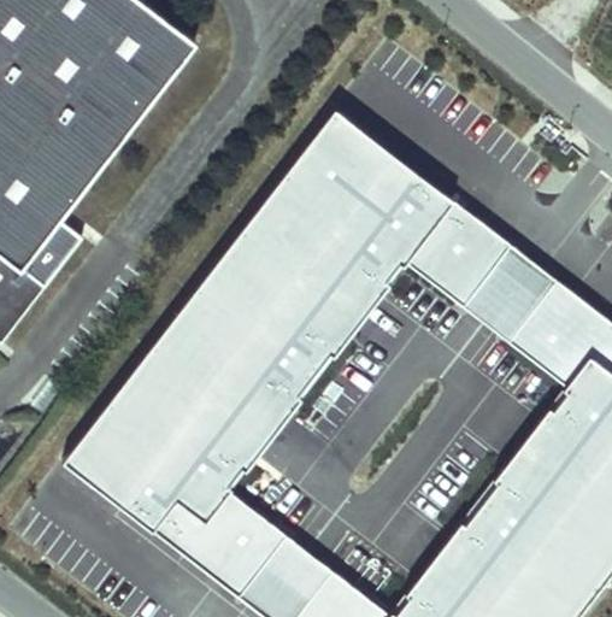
[(0,0),(0,344),(1,345),(83,239),(59,219),(196,42),(141,0),(0,0)]
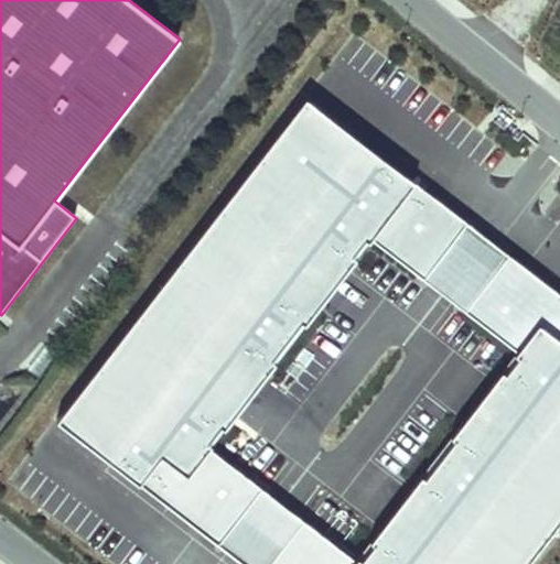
[(357,138),(308,100),(58,423),(86,444),(87,442),(222,545),(243,519),(245,522),(267,494),(211,451),(207,448),(369,240),(372,242),(428,285),(450,257),(447,255),(466,228),(354,141),(357,138)]
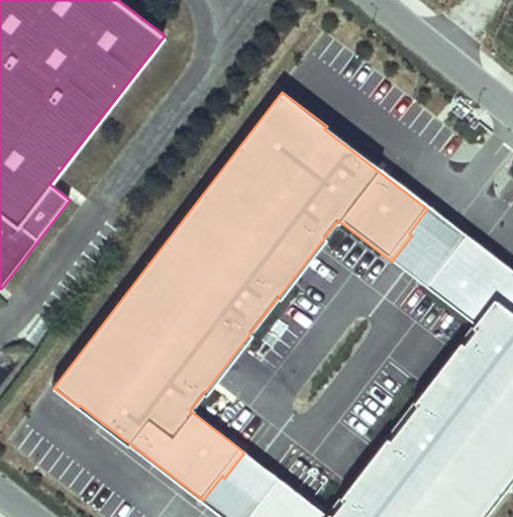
[(512,271),(327,126),(324,129),(427,209),(409,233),(412,235),(392,262),(423,286),(442,260),(445,262),(465,237),(512,275),(512,271)]
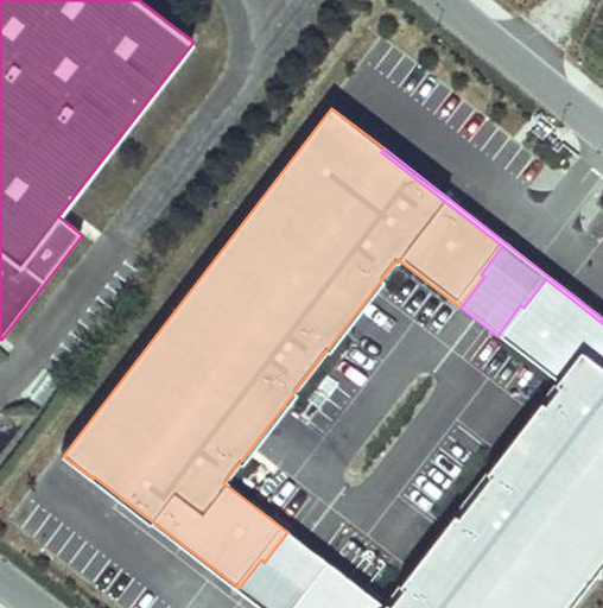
[(398,259),(223,483),(227,486),(400,261),(398,259)]
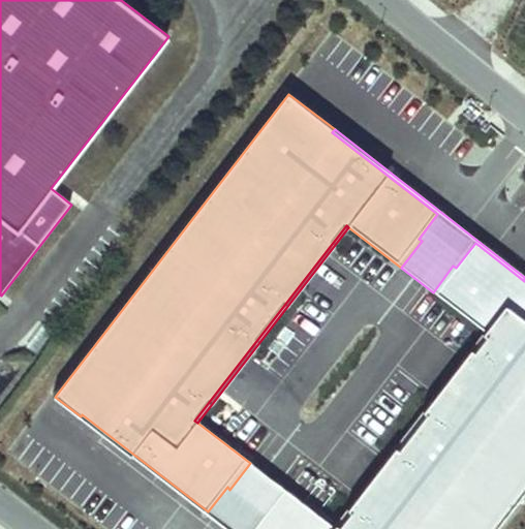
[(524,281),(475,243),(456,268),(453,266),(433,292),(485,333),(488,335),(338,528),(335,527),(282,487),(263,512),(266,515),(253,528),(496,528),(524,492),(524,281)]
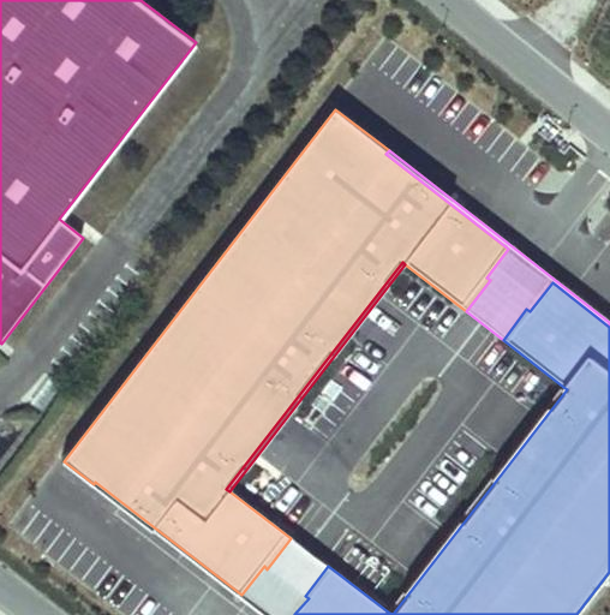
[(567,389),(563,387),(389,613),(393,614),(567,389)]
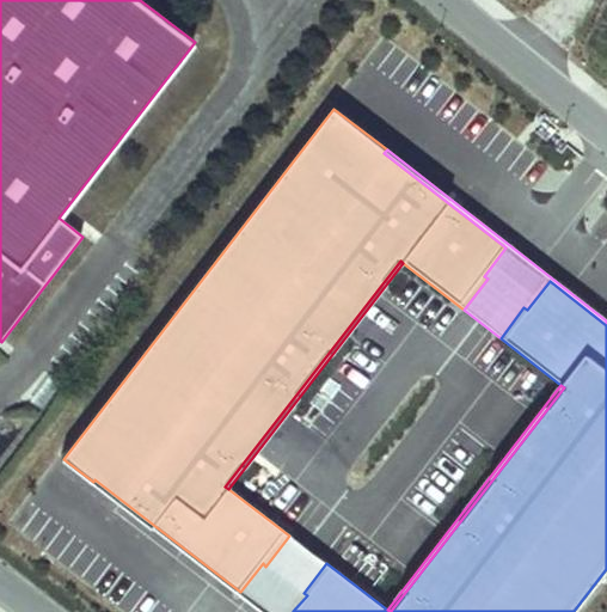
[(94,479),(93,482),(261,611),(293,611),(307,595),(304,593),(326,563),(289,536),(265,567),(263,563),(240,592),(94,479)]
